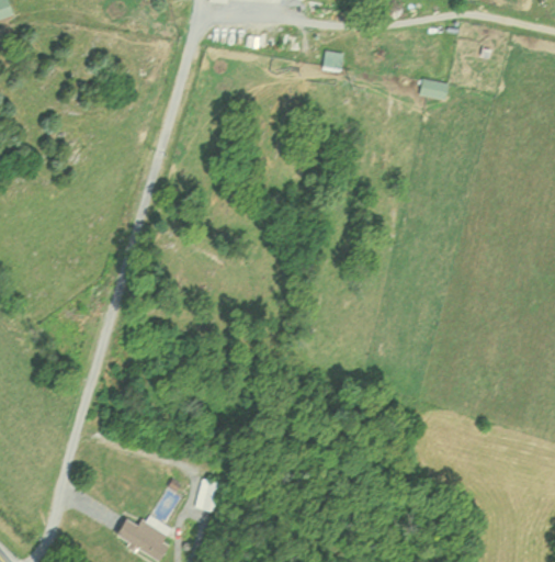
[(0,0),(0,20),(13,15),(8,0),(0,0)]
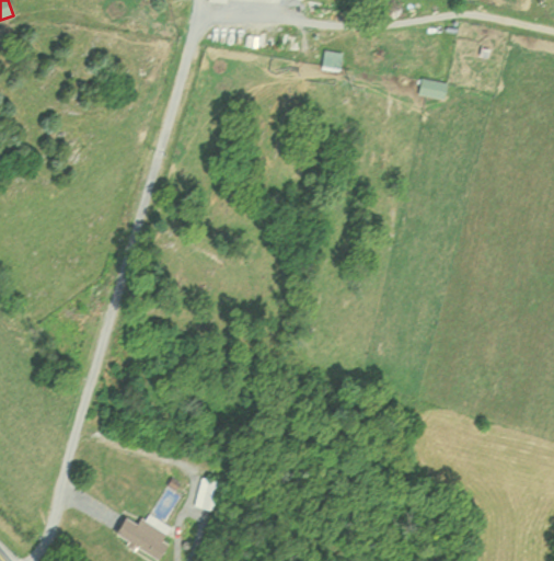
[(322,68),(341,71),(344,54),(325,50),(322,68)]
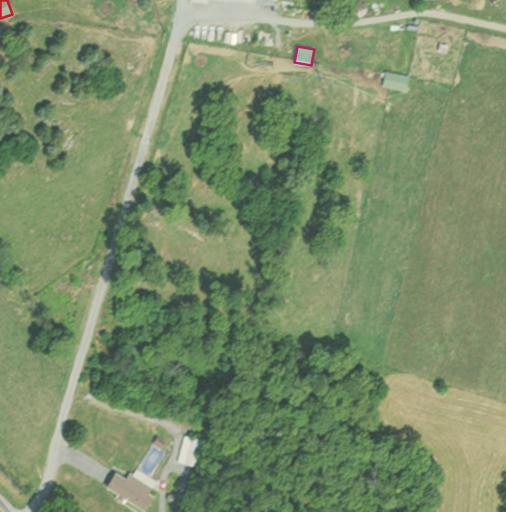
[(410,76),(386,72),(383,86),(407,91),(410,76)]
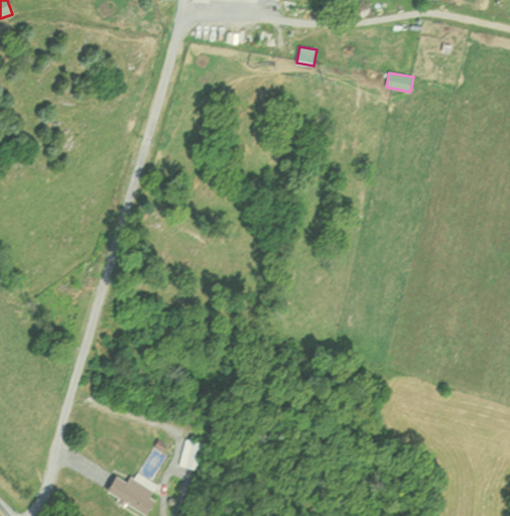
[(180,467),(200,471),(205,443),(185,439),(180,467)]
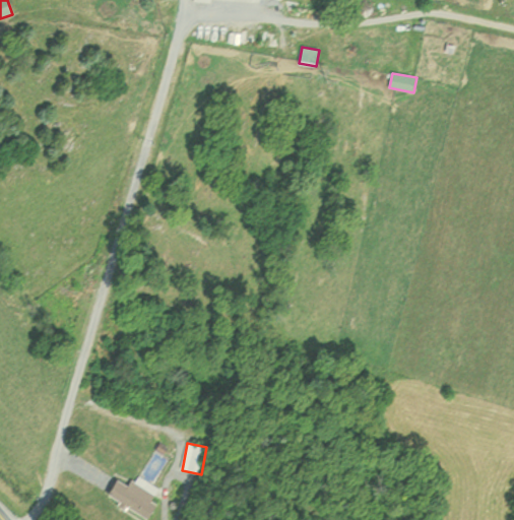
[(162,493),(138,477),(133,485),(119,476),(107,496),(143,519),(162,493)]
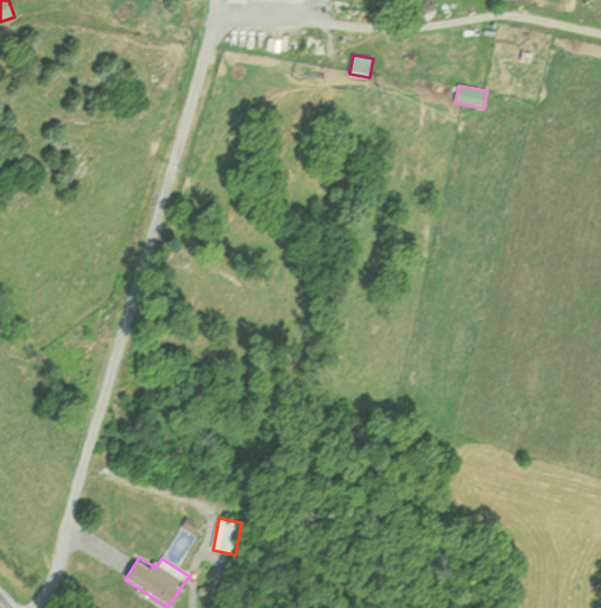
All buildings are outlined.
